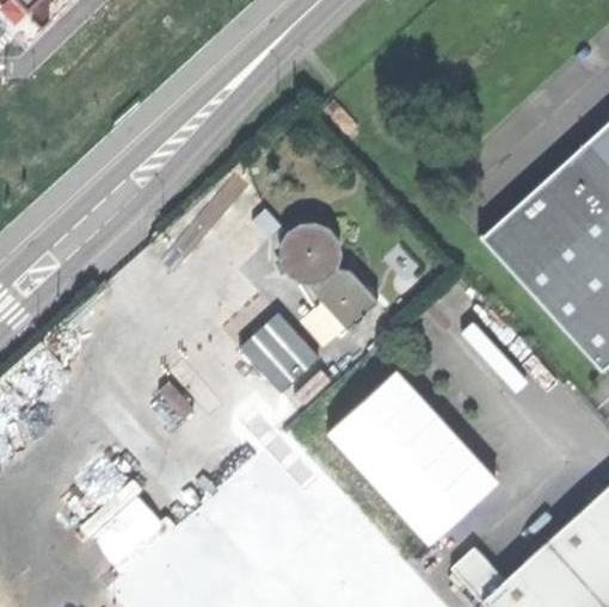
[(5,0),(25,20),(45,0),(5,0)]
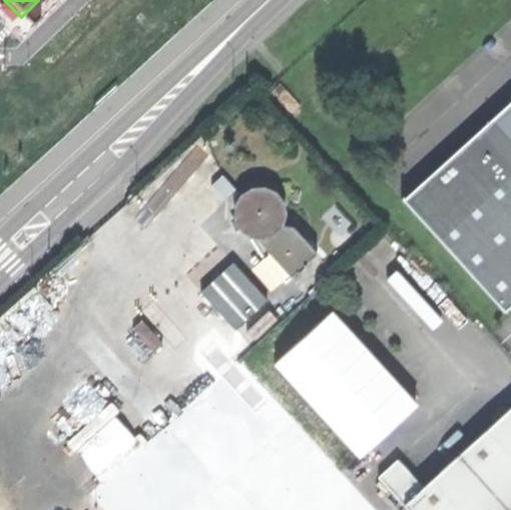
[(496,318),(510,303),(510,97),(394,205),(496,318)]
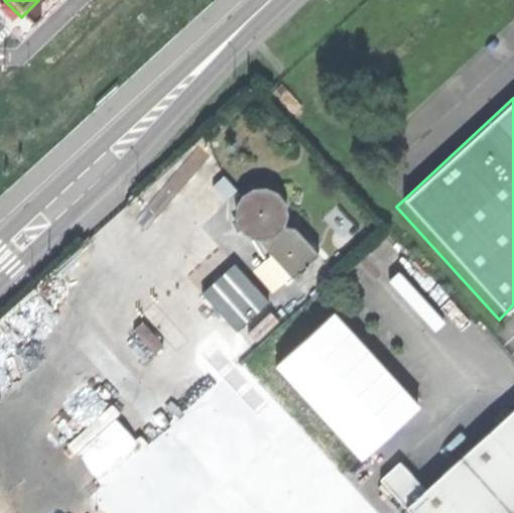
[(287,212),(284,204),(279,197),(273,191),(264,188),(256,188),(248,191),(241,198),(236,205),(234,213),(235,222),(239,229),(244,236),(252,240),(256,241),(261,241),(267,241),(272,239),(277,236),(281,232),(283,229),(286,221),(287,212)]
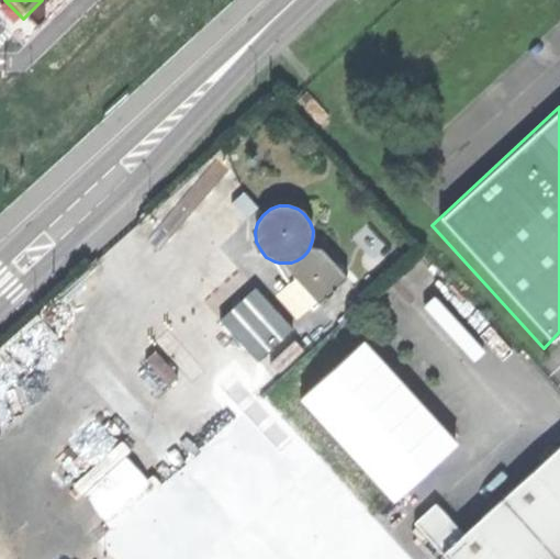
[(272,263),(312,308),(324,298),(326,300),(337,290),(334,286),(345,276),(320,248),(309,249),(306,253),(302,257),(297,260),(291,263),(284,263),(279,263),(275,261),(272,263)]
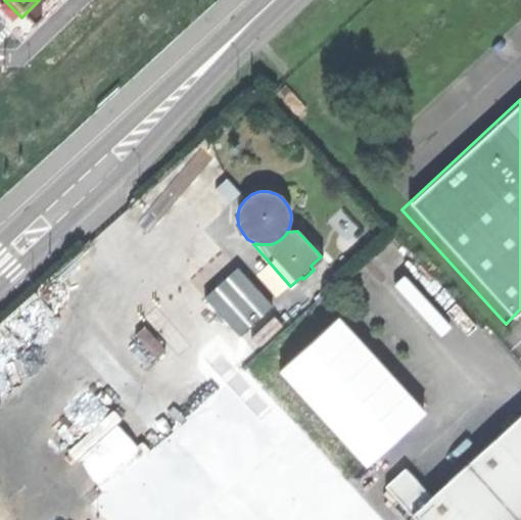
[(205,298),(241,336),(273,306),(237,269),(205,298)]
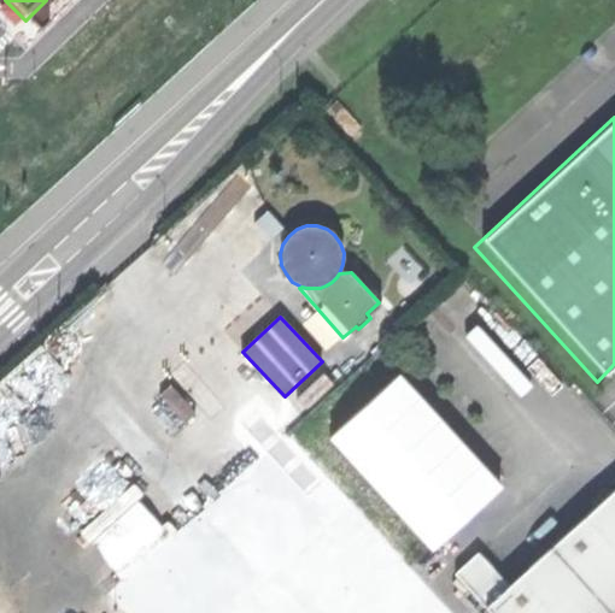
[(402,372),(331,435),(432,549),(503,487),(402,372)]
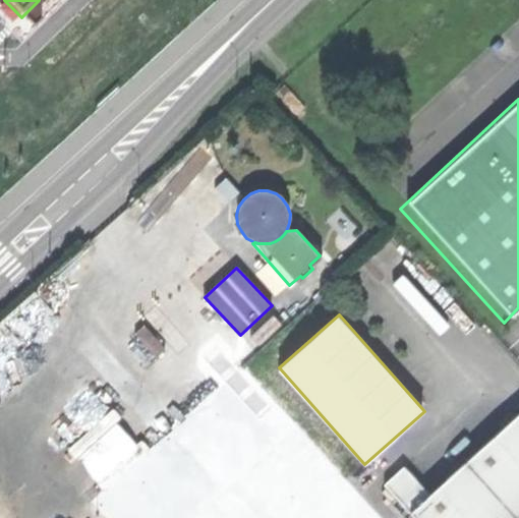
[(114,409),(69,450),(106,490),(150,449),(114,409)]
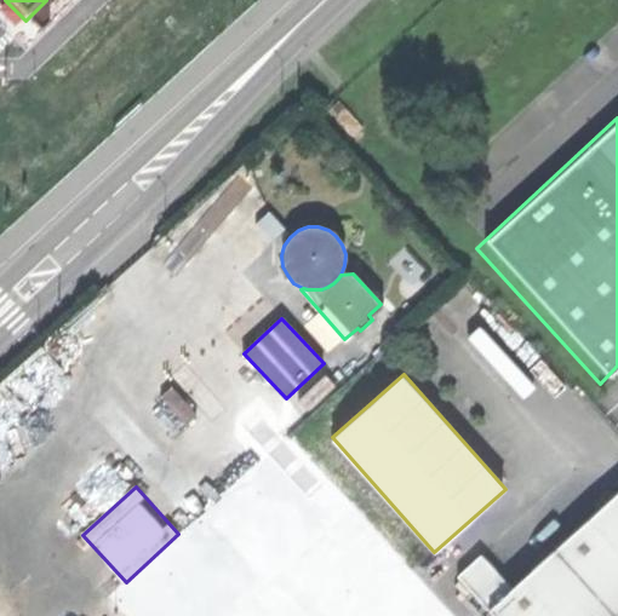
[(486,611),(490,615),(617,615),(617,493),(510,591),(486,611)]
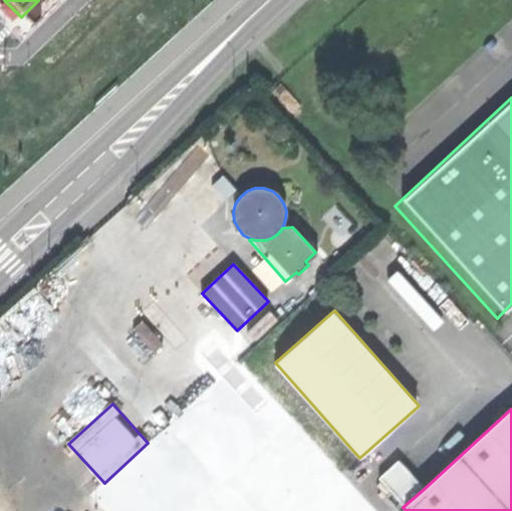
[(378,480),(403,507),(423,490),(398,463),(378,480)]
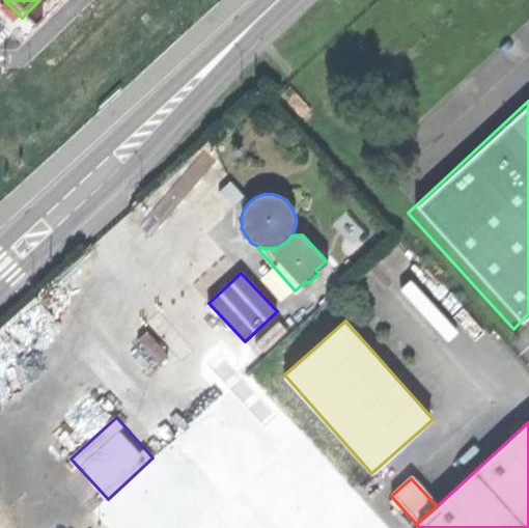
All buildings are outlined.
